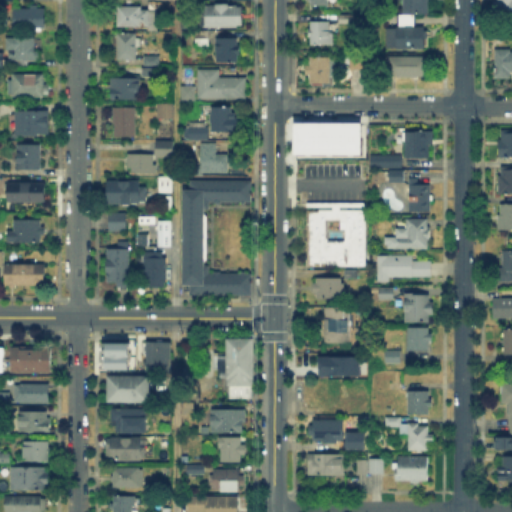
[(404,14),(404,0),(429,0),(429,14),(404,14)]
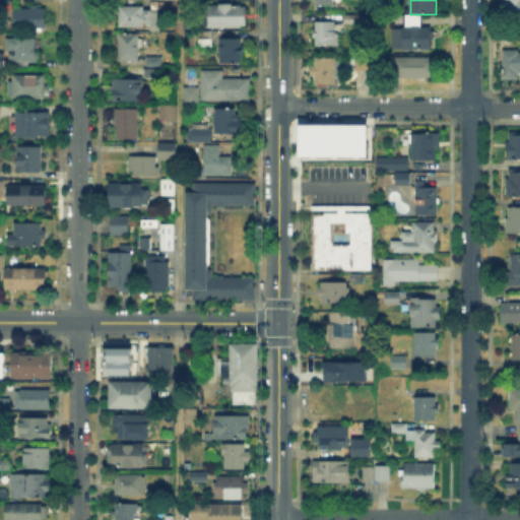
[(519,0),(519,18),(508,18),(508,0),(519,0)]
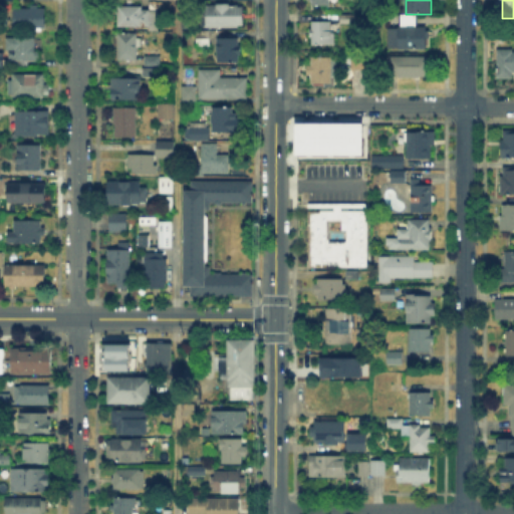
[(205,25),(205,6),(245,6),(245,25),(205,25)]
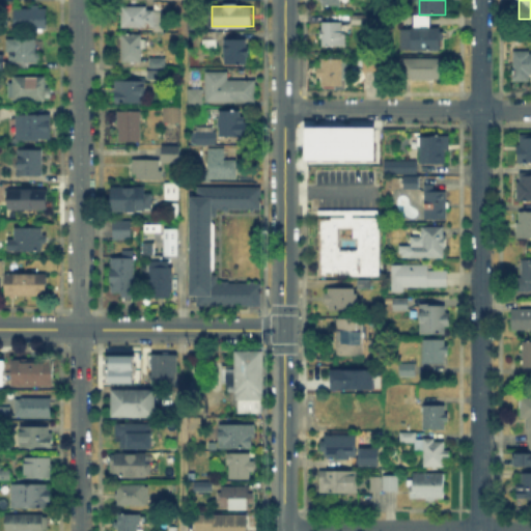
[(119,27),(120,7),(162,7),(162,27),(119,27)]
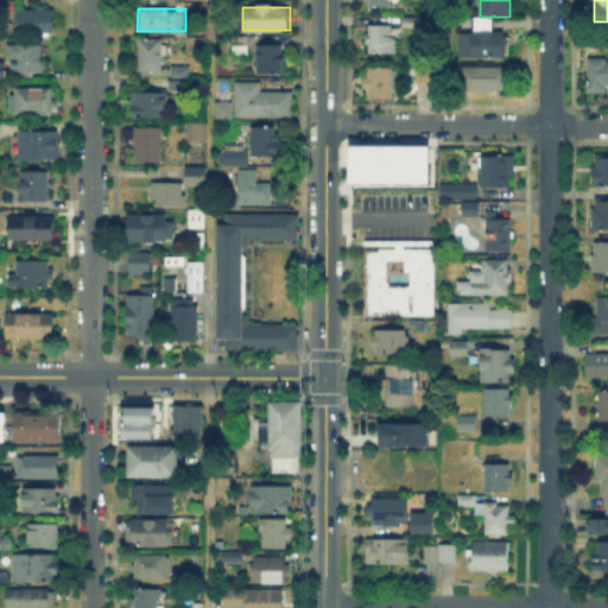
[(19,37),(19,12),(52,12),(52,37),(19,37)]
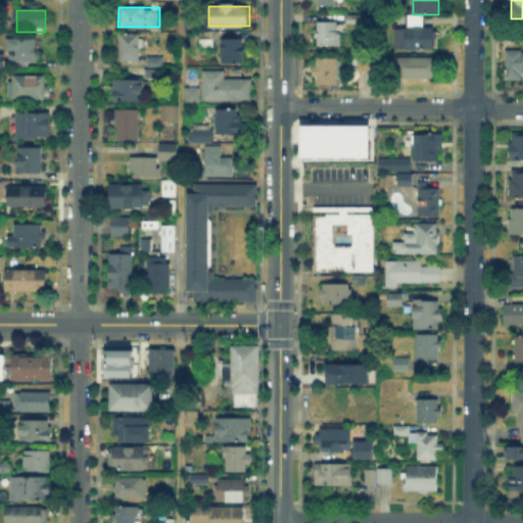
[(362,16),(362,25),(347,24),(347,16),(362,16)]
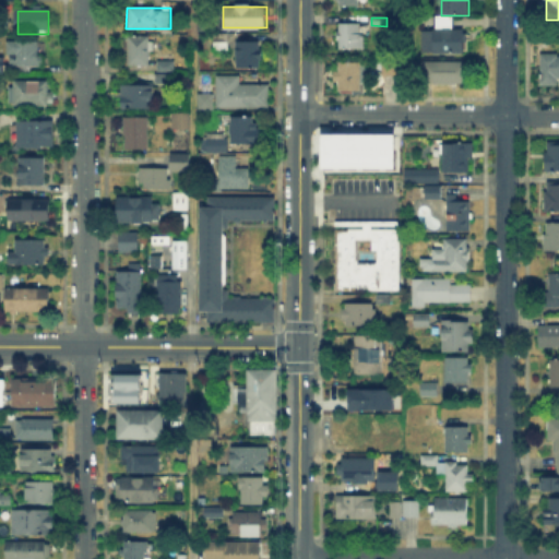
[(453,22),(453,33),(465,33),(464,55),(425,55),(425,33),(438,33),(438,22),(453,22)]
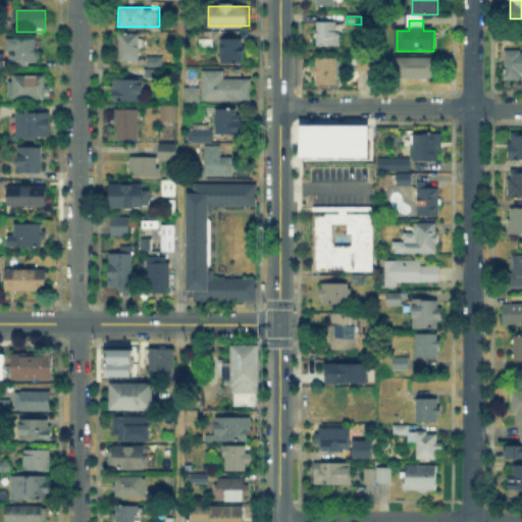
[(340,23),(340,44),(316,44),(316,23),(340,23)]
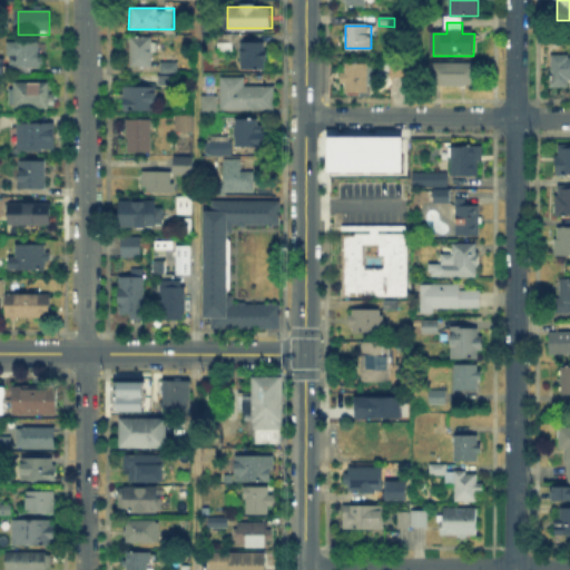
[(219,51),(219,35),(232,35),(232,51),(219,51)]
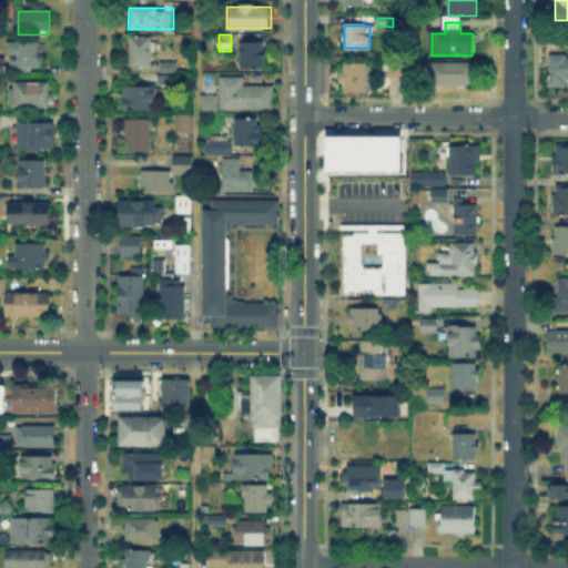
[(131,67),(132,38),(151,38),(151,67),(131,67)]
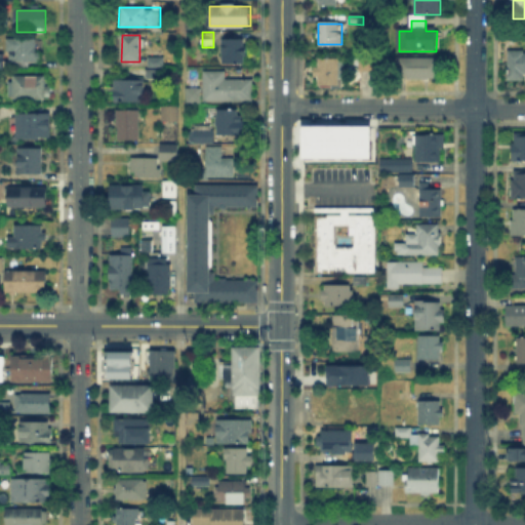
[(37,41),(37,52),(39,52),(39,63),(12,63),(12,52),(7,52),(7,40),(37,41)]
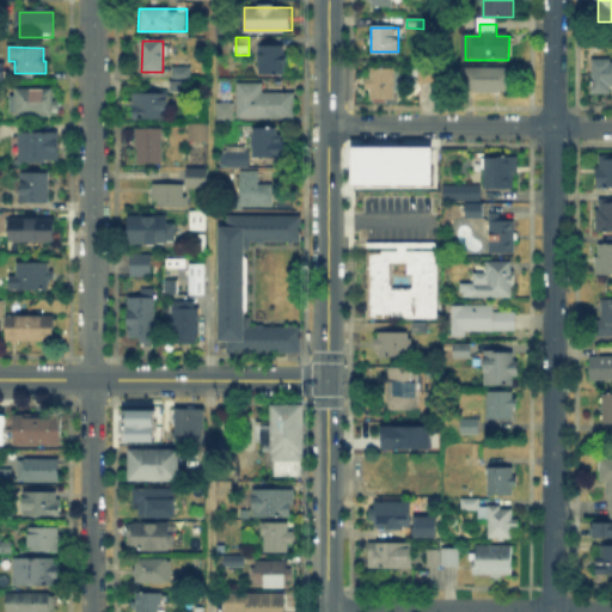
[(286,48),(286,75),(259,74),(259,48),(286,48)]
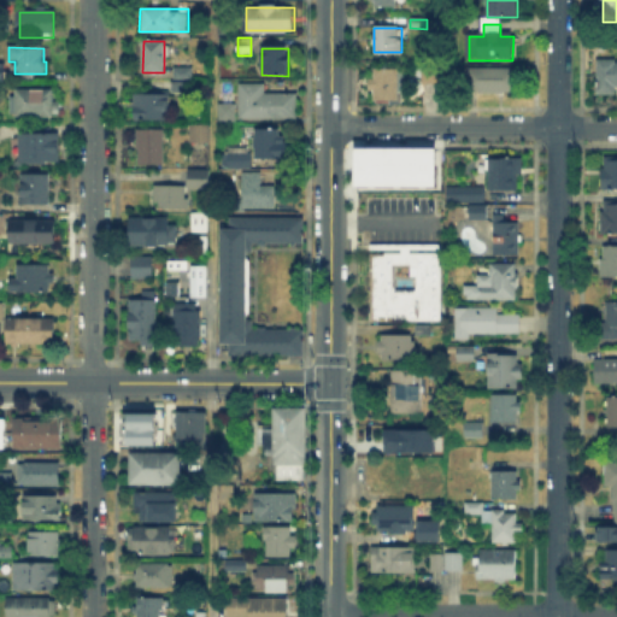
[(616,58),(616,87),(611,87),(611,93),(593,93),(593,58),(616,58)]
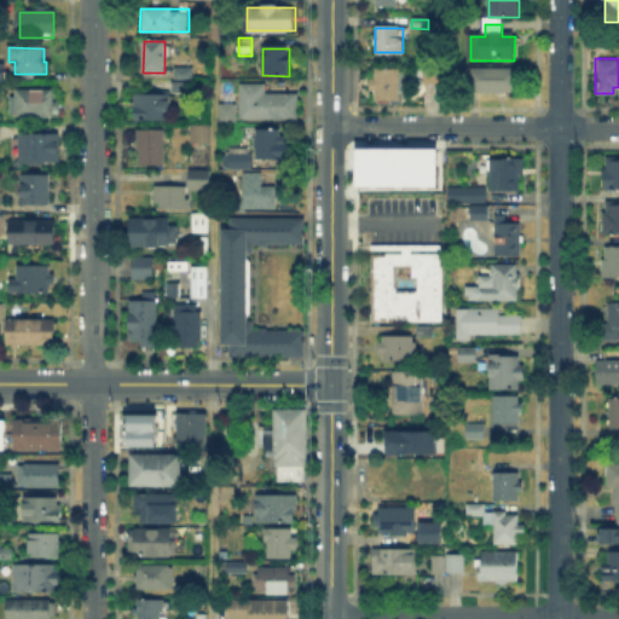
[(186,68),(186,90),(174,90),(174,68),(186,68)]
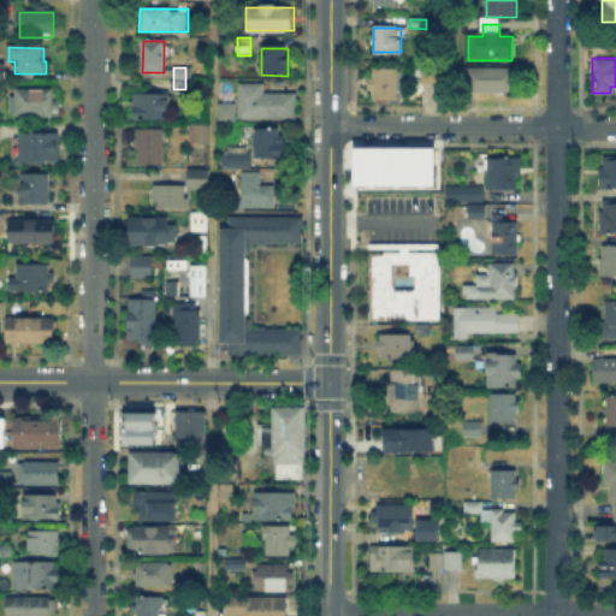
[(373,69),(398,69),(398,100),(373,100),(373,69)]
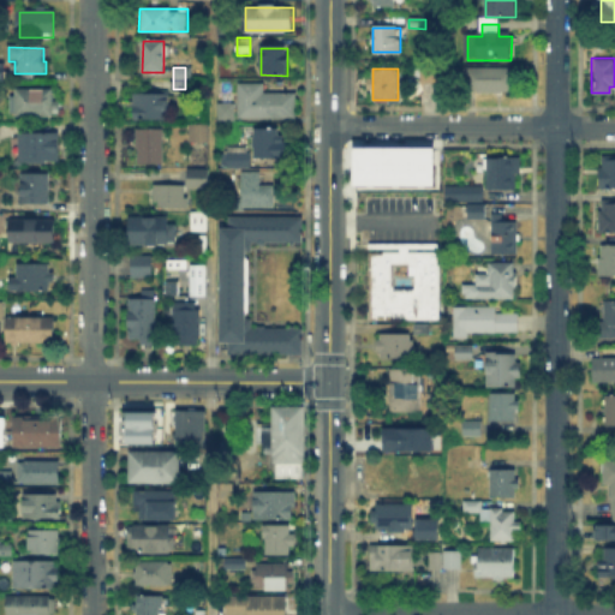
[(517,69),(517,94),(466,93),(466,69),(517,69)]
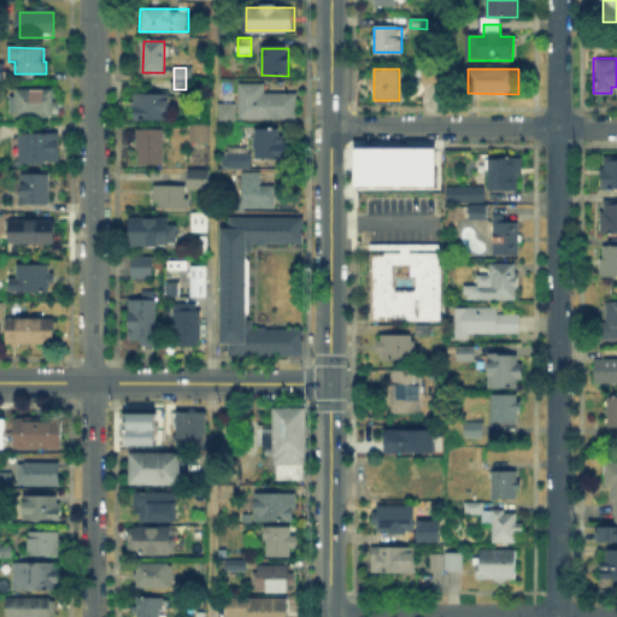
[(235,81),(260,81),(260,90),(293,90),(293,117),(234,117),(235,81)]
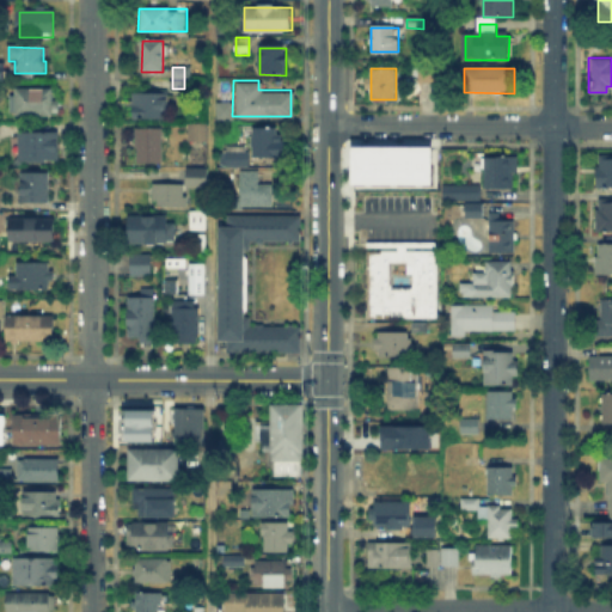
[(13,111),(13,92),(53,92),(53,111),(13,111)]
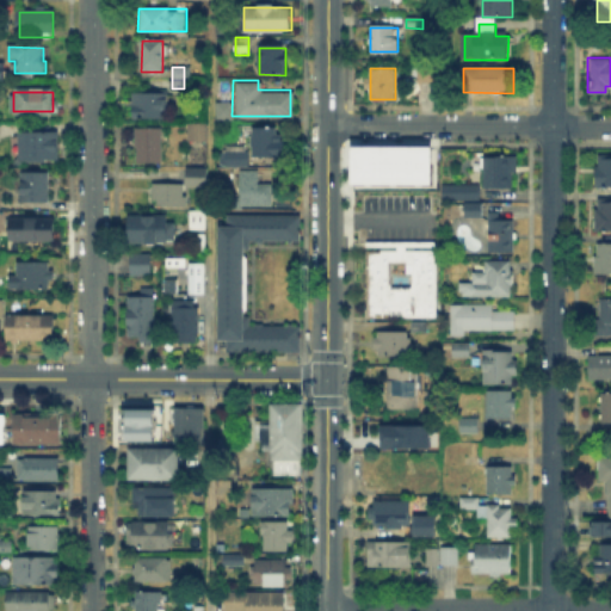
[(134,118),(134,93),(167,93),(167,118),(134,118)]
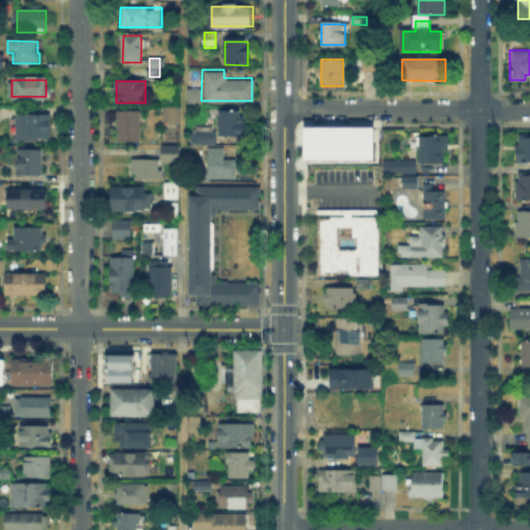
[(199,87),(199,101),(184,101),(184,86),(199,87)]
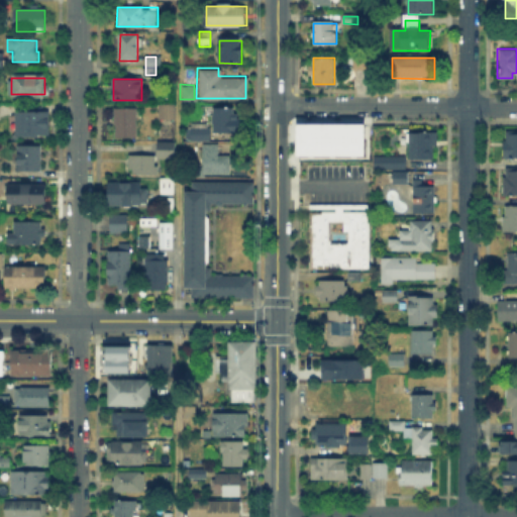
[(162,117),(162,101),(175,101),(175,117),(162,117)]
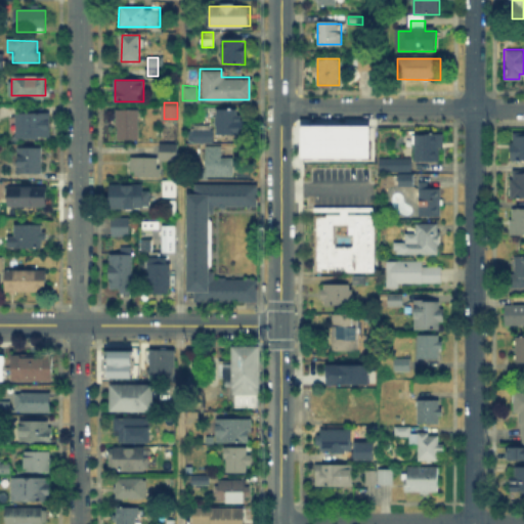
[(231,111),(231,120),(246,120),(246,133),(218,133),(218,110),(231,111)]
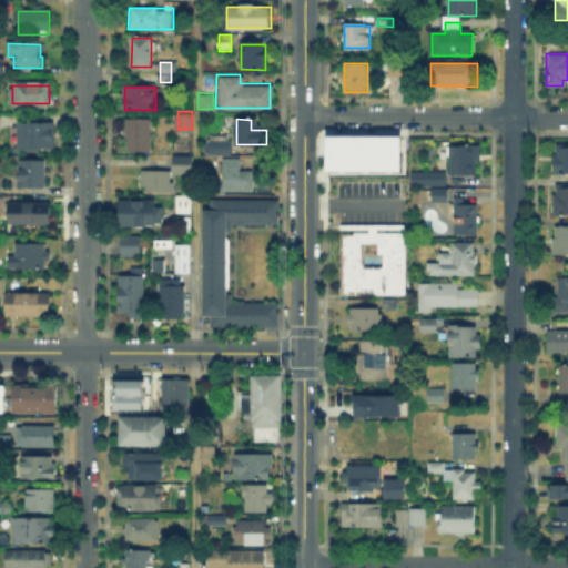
[(128,120),(151,120),(151,152),(128,152),(128,120)]
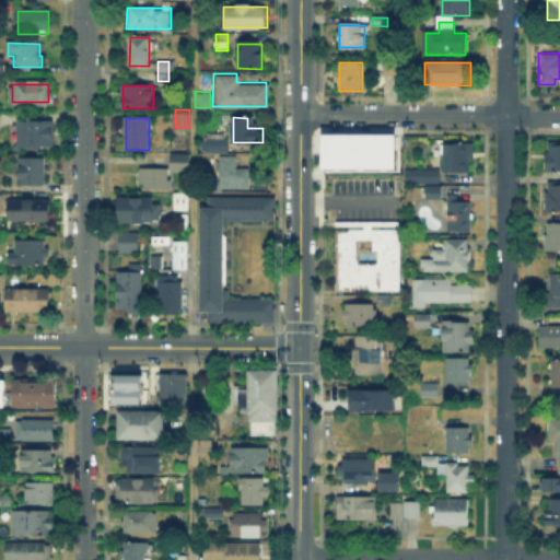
[(54,123),(54,150),(19,149),(19,123),(54,123)]
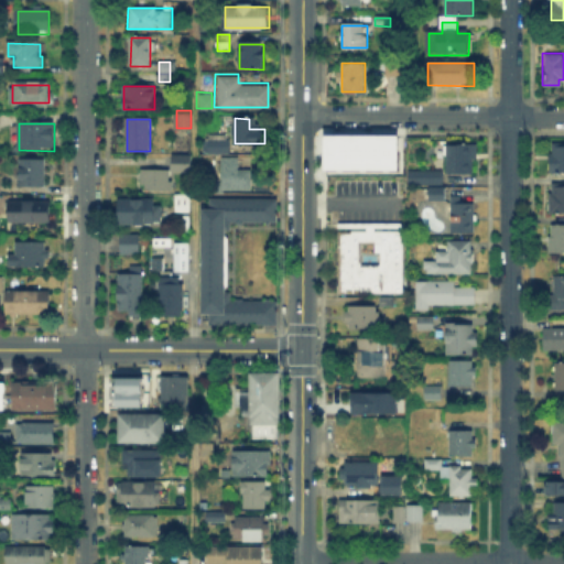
[(205,154),(205,133),(227,133),(227,154),(205,154)]
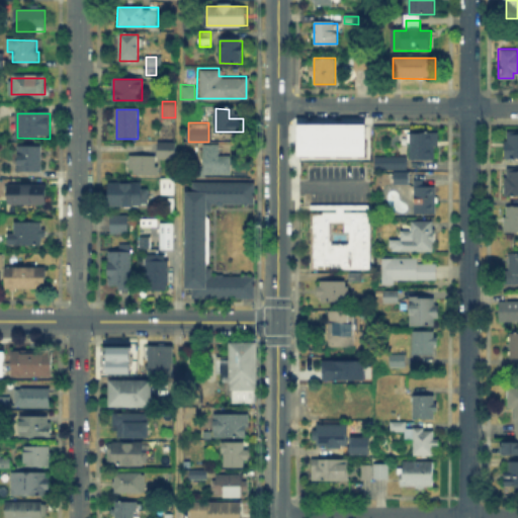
[(300,126),(310,126),(310,127),(318,127),(318,126),(330,126),(330,127),(338,127),(338,126),(348,126),(348,127),(356,127),(356,126),(363,126),(363,145),(361,145),(361,148),(366,148),(366,152),(363,152),(363,160),(300,160),(300,149),(305,149),(305,142),(300,142),(300,126)]
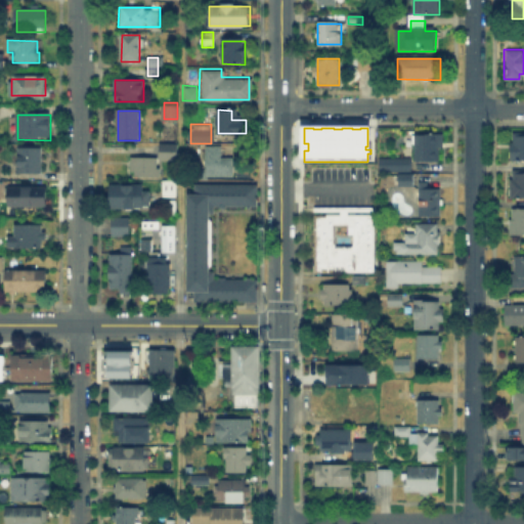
[(402,133),(432,133),(432,130),(442,130),(442,161),(418,161),(418,157),(402,156),(402,133)]
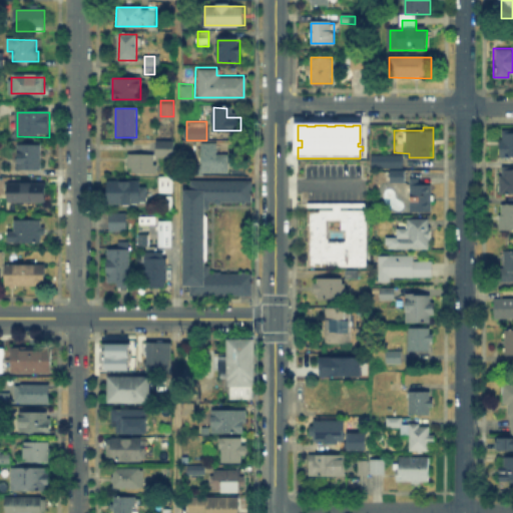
[(502,132),(512,132),(512,158),(502,158),(502,132)]
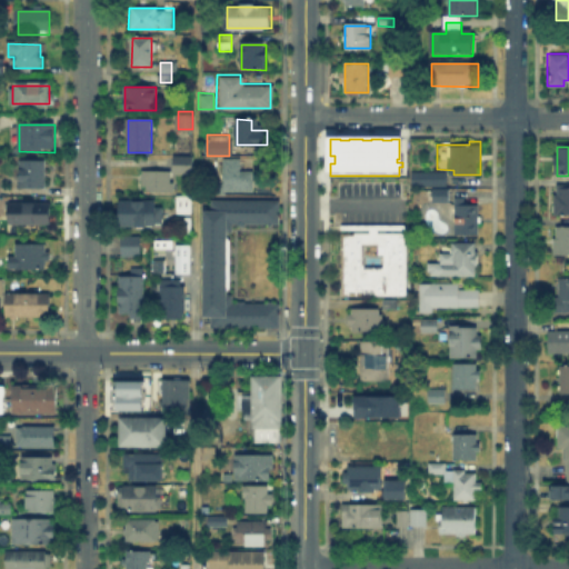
[(176,172),(176,157),(192,157),(192,172),(176,172)]
